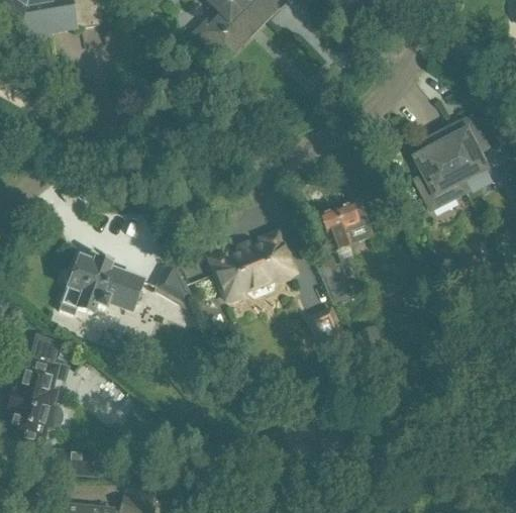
[(72,28),(66,0),(0,0),(0,24),(6,29),(19,26),(28,36),(35,34),(37,31),(48,29),(48,31),(50,32),(72,28)]
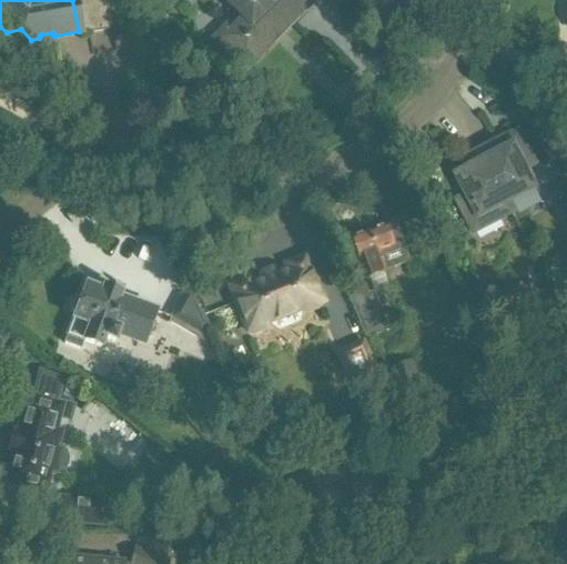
[(223,0),(235,12),(222,26),(222,44),(235,58),(254,58),(306,8),(306,0),(223,0)]
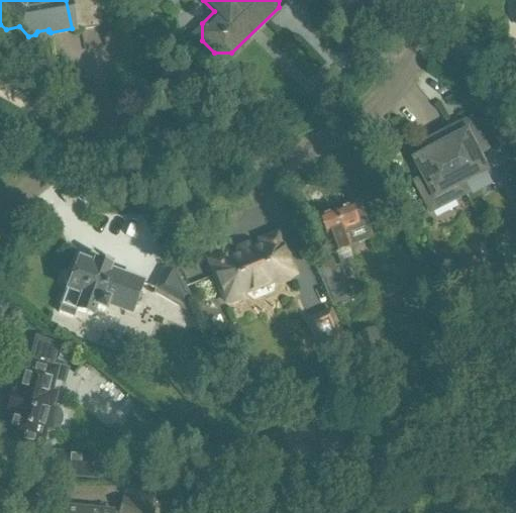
[(444,145),(463,181),(487,169),(478,150),(486,145),(473,119),(439,136),(444,145)]
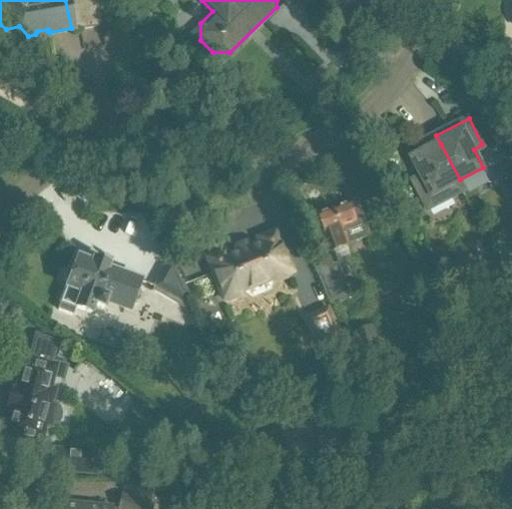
[(459,180),(460,179),(441,144),(436,135),(435,136),(439,144),(415,157),(424,175),(416,179),(429,205),(451,194),(450,191),(461,185),(459,180)]
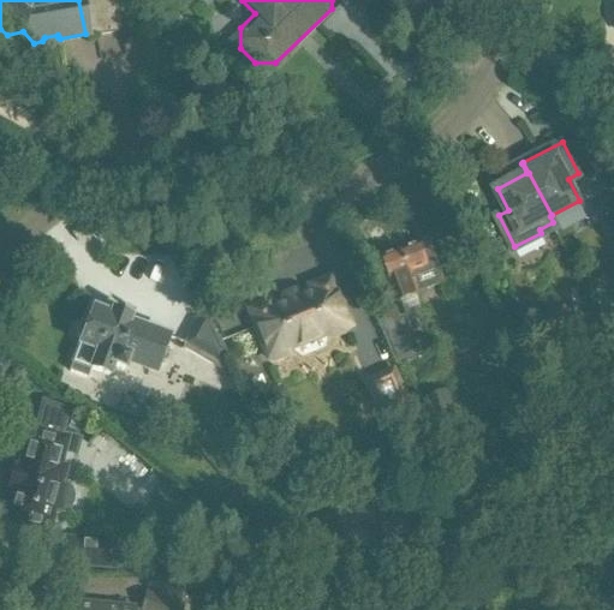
[(443,279),(428,240),(417,244),(416,241),(381,255),(398,298),(443,279)]
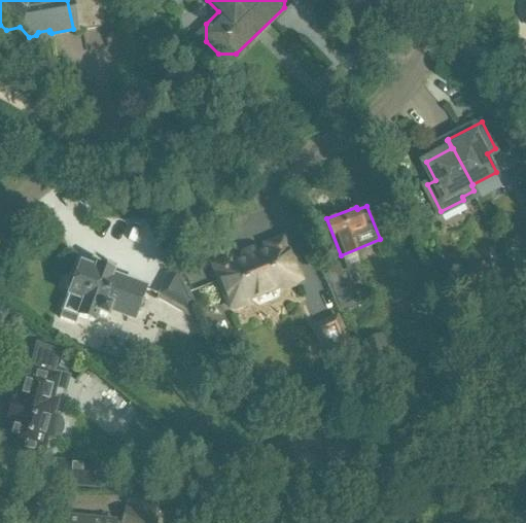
[(299,281),(304,279),(284,230),(208,260),(228,309),(251,300),(257,305),(279,297),(280,287),(285,289),(299,284),(299,281)]
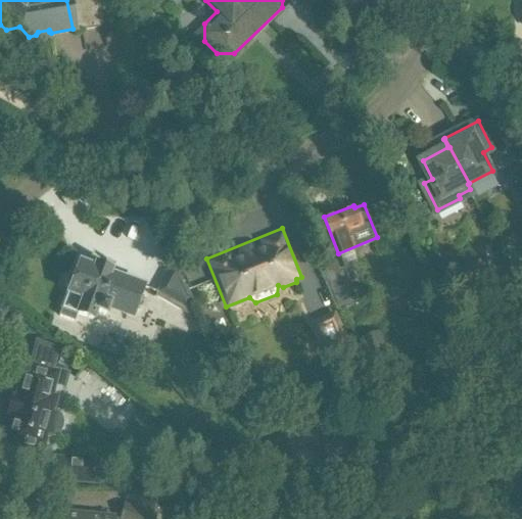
[(449,256),(436,262),(442,274),(455,269),(449,256)]
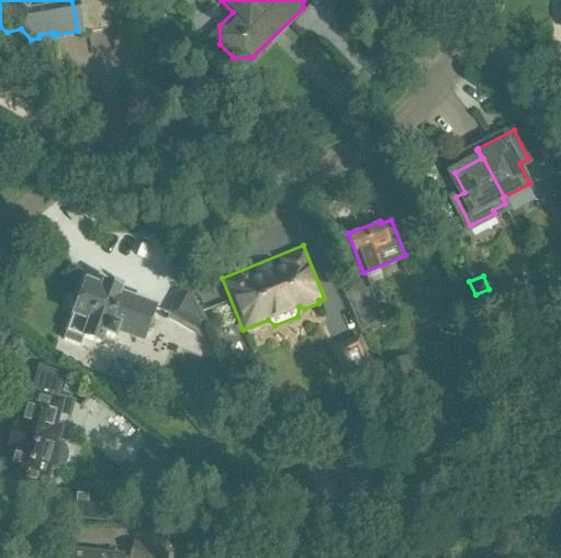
[(343,285),(363,332),(394,320),(388,305),(380,309),(370,285),(365,287),(361,277),(343,285)]
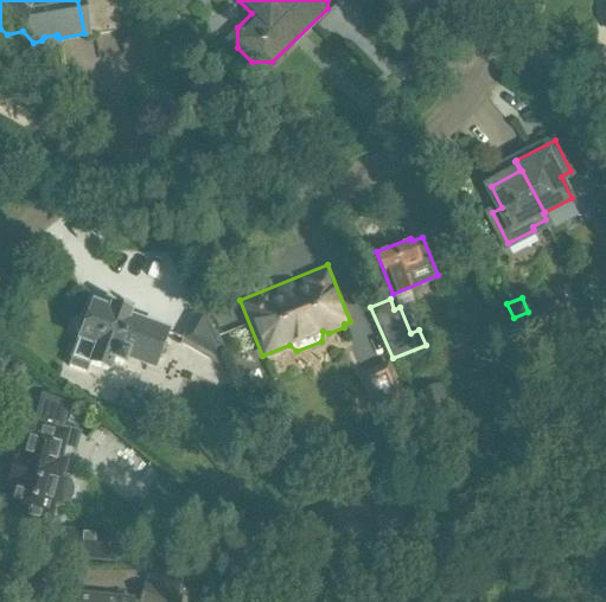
[(77,332),(81,333),(71,356),(72,356),(70,363),(88,370),(90,360),(108,367),(112,359),(125,364),(126,358),(153,367),(167,330),(128,314),(129,311),(112,303),(110,308),(93,301),(87,318),(84,316),(78,319),(75,327),(77,332)]
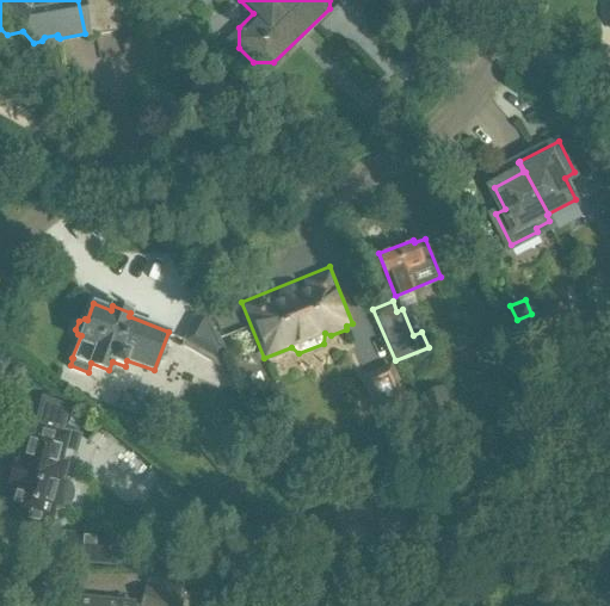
[(184,338),(216,357),(228,350),(209,310),(202,307),(184,338)]
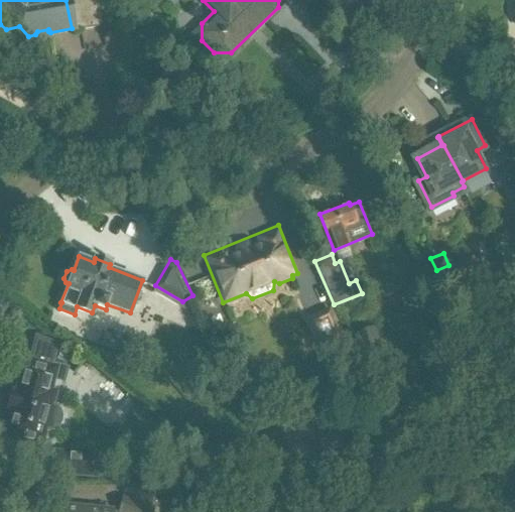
[(425,264),(413,268),(419,283),(431,278),(425,264)]
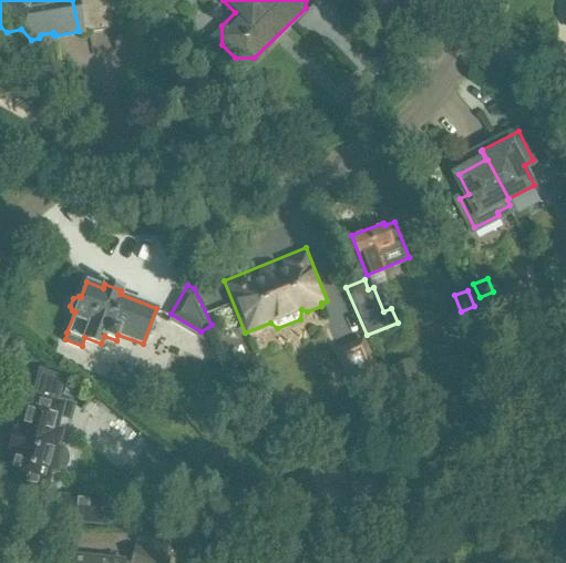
[(380,372),(363,334),(333,347),(350,386),(380,372)]
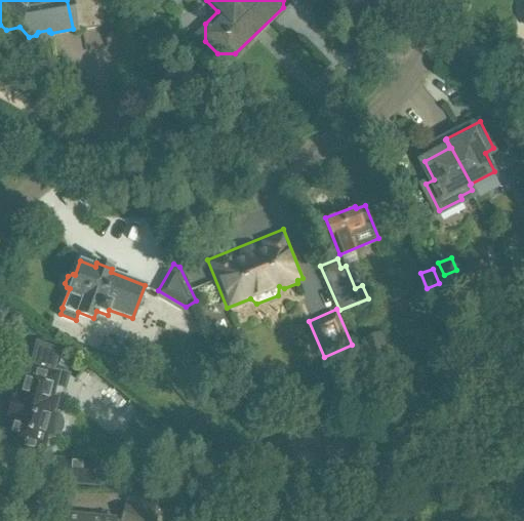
[(359,338),(375,376),(394,368),(377,330),(359,338)]
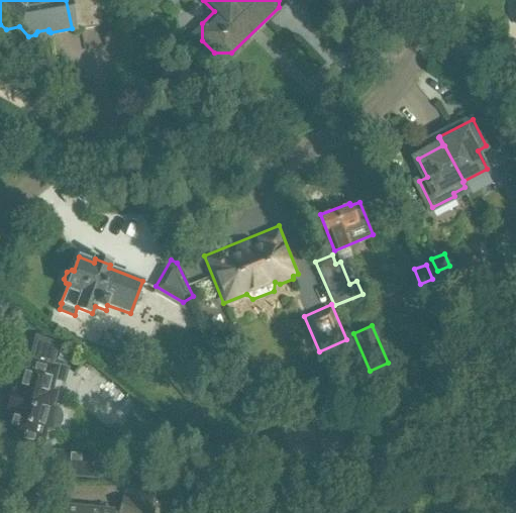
[(5,435),(43,446),(48,429),(50,430),(54,429),(57,427),(60,425),(62,423),(63,420),(64,417),(64,413),(63,409),(61,405),(58,402),(56,401),(60,388),(55,387),(57,378),(66,381),(70,365),(55,362),(60,341),(36,332),(30,357),(26,356),(5,435)]
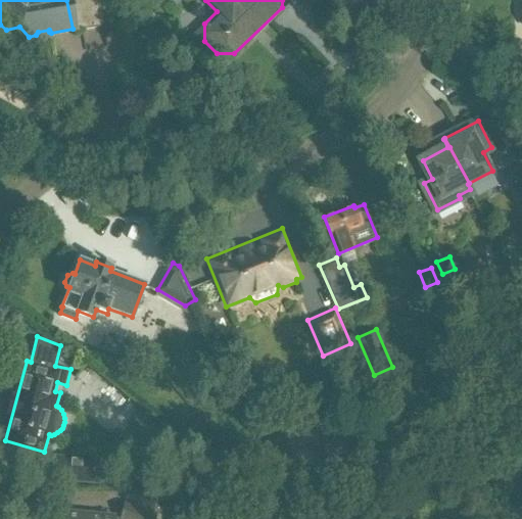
[(96,479),(97,460),(54,457),(52,476),(96,479)]
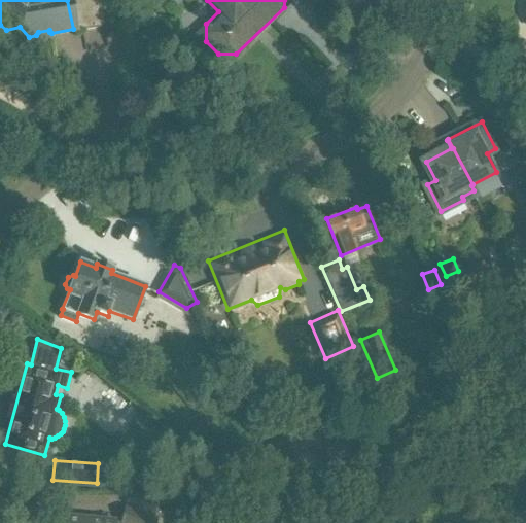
[(155,522),(158,515),(127,507),(121,521),(114,519),(61,514),(60,522),(155,522)]
